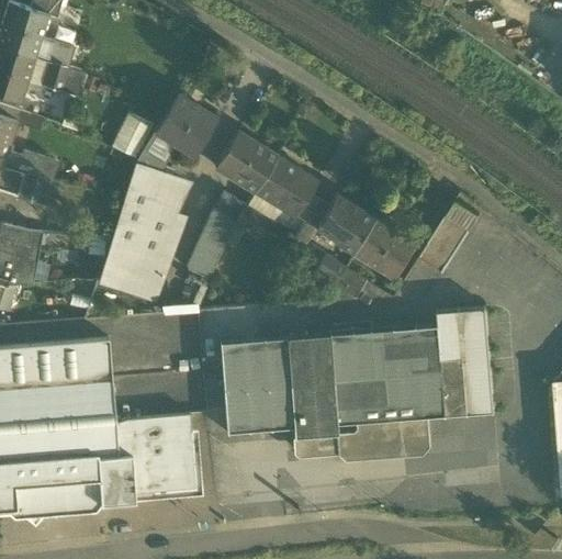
[(47,18),(57,21),(63,0),(33,0),(30,11),(47,17),(47,18)]
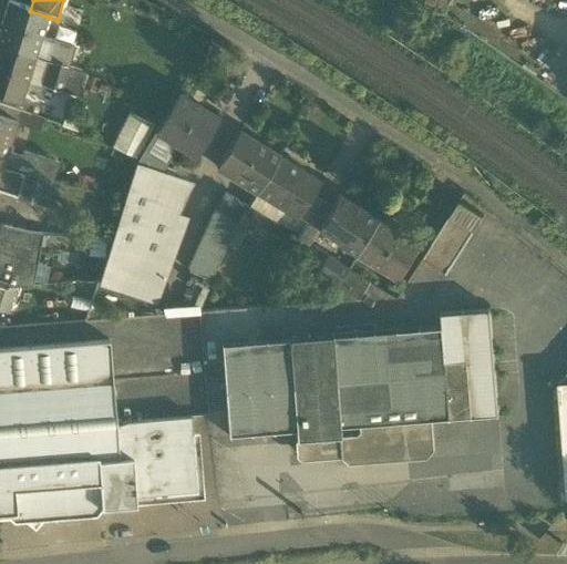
[(9,4),(0,31),(0,49),(34,60),(49,65),(55,67),(69,71),(75,52),(40,40),(48,18),(48,17),(30,11),(9,4)]
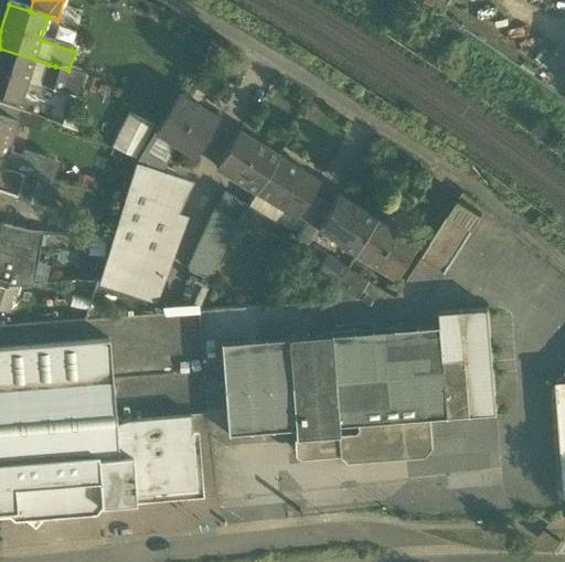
[(27,83),(34,60),(0,49),(0,97),(20,104),(27,83)]
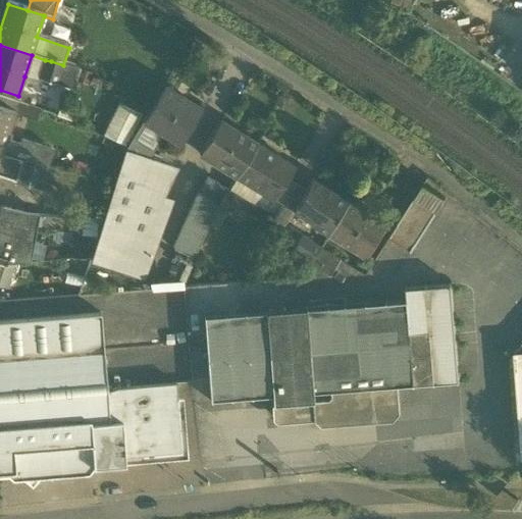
[(24,76),(39,81),(45,60),(32,55),(24,76)]
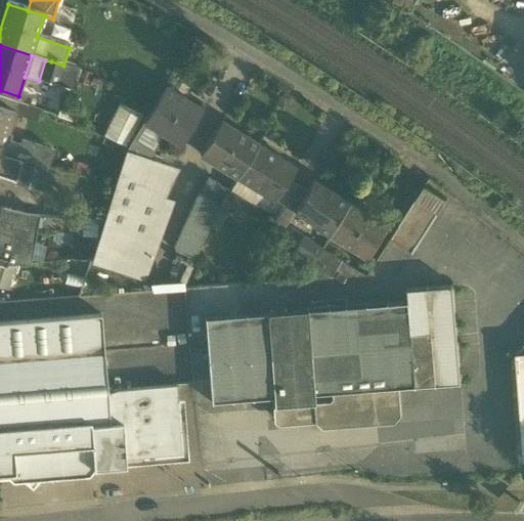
[(58,87),(60,84),(45,79),(51,61),(45,60),(39,81),(58,87)]
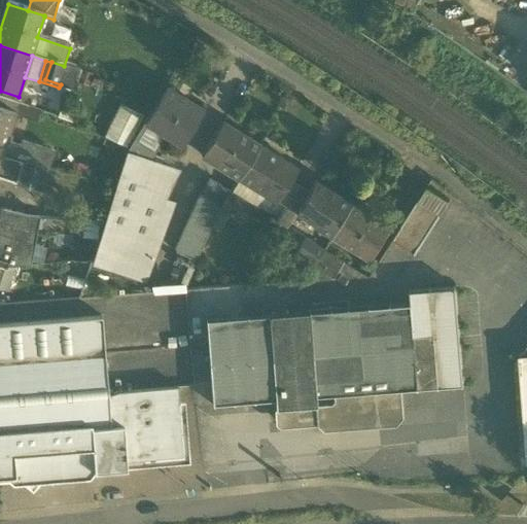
[(64,66),(51,62),(45,79),(61,84),(66,67),(64,66)]
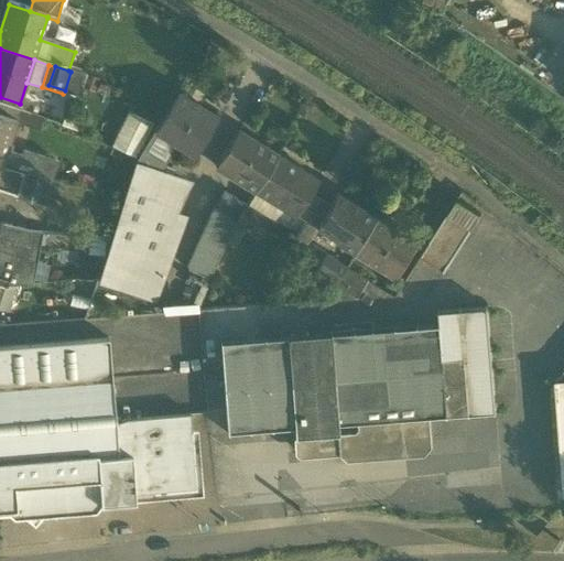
[(87,76),(71,72),(65,90),(63,94),(80,99),(87,76)]
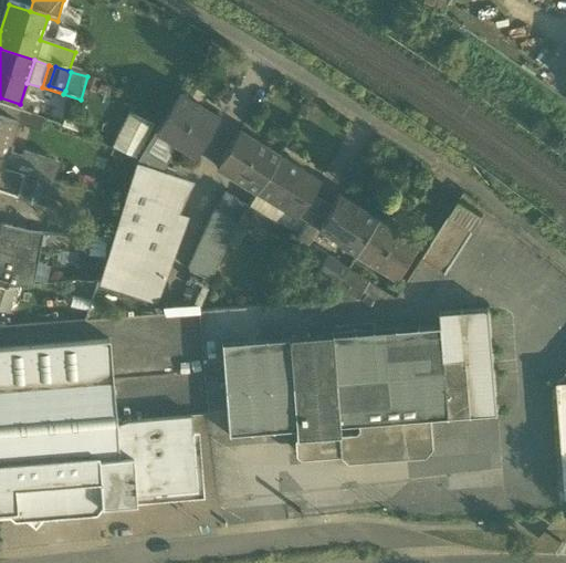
[(177,147),(195,159),(218,122),(178,97),(159,127),(155,134),(177,147)]
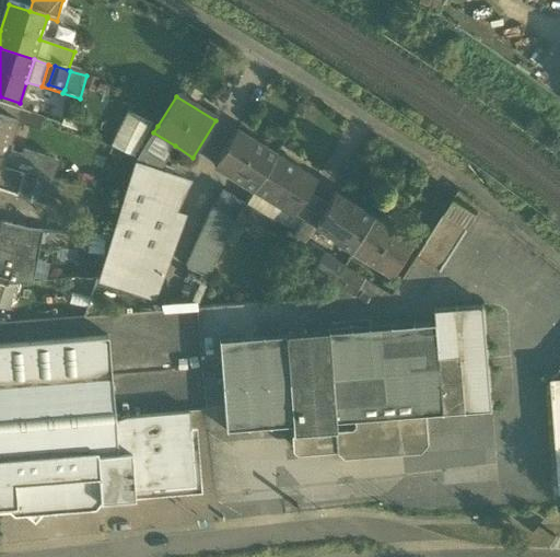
[(0,106),(0,116),(15,122),(14,125),(39,132),(43,120),(0,106)]
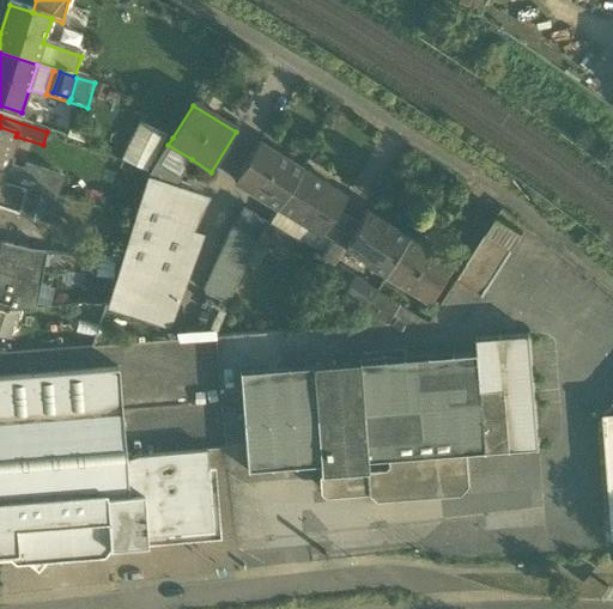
[(73,123),(66,139),(84,147),(91,132),(73,123)]
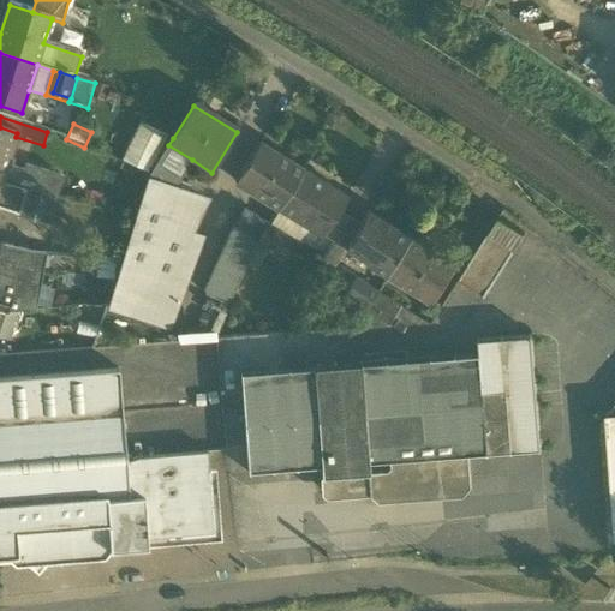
[(141,124),(120,163),(147,175),(167,137),(141,124)]
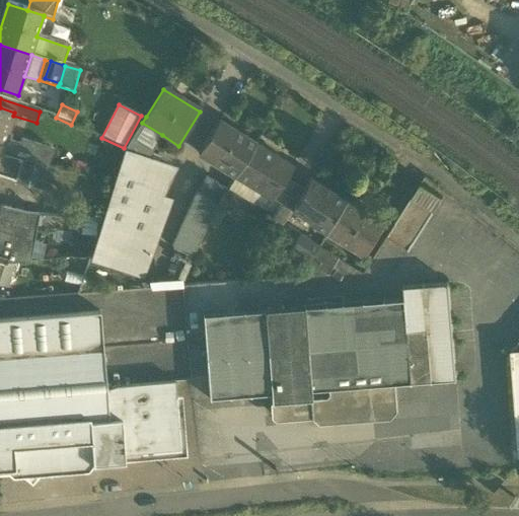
[(0,153),(1,154),(5,142),(13,116),(14,113),(0,107),(0,153)]
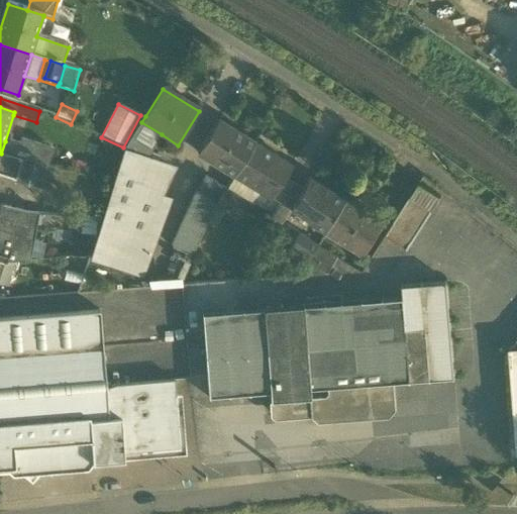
[(153,147),(162,134),(141,122),(133,135),(153,147)]
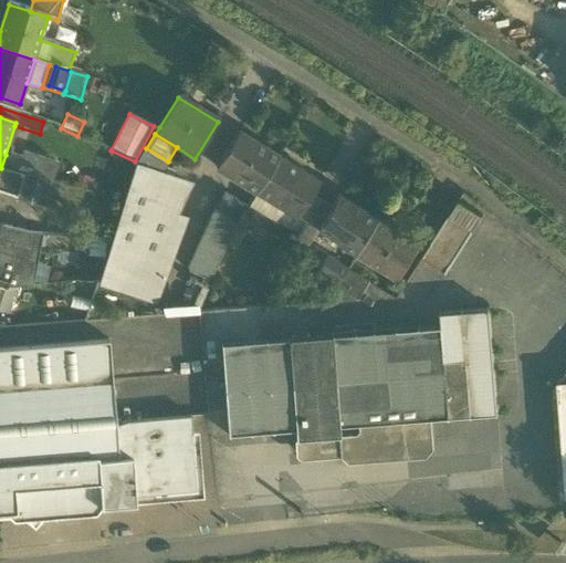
[(216,170),(257,195),(279,159),(238,134),(216,170)]
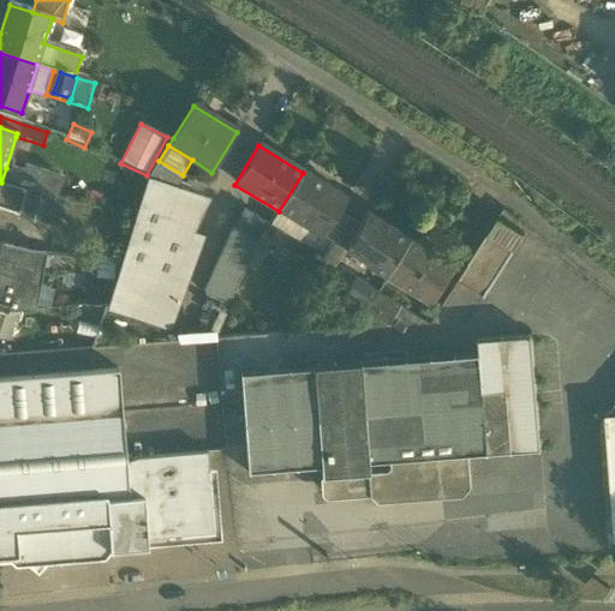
[(148,180),(171,195),(183,175),(159,161),(148,180)]
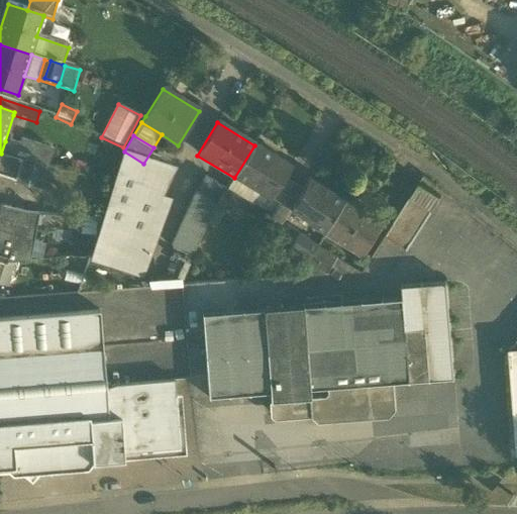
[(39,166),(45,168),(50,149),(22,141),(20,145),(5,141),(1,153),(22,160),(34,164),(34,165),(39,166)]
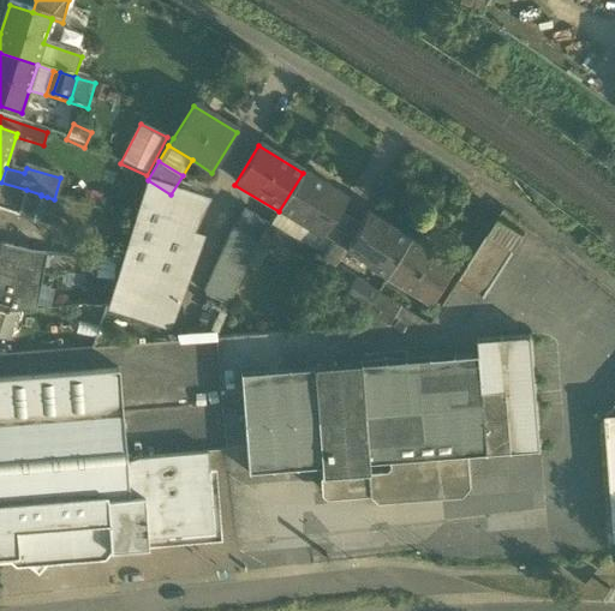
[(347,199),(303,173),(279,211),(303,226),(323,239),(339,214),(347,199)]
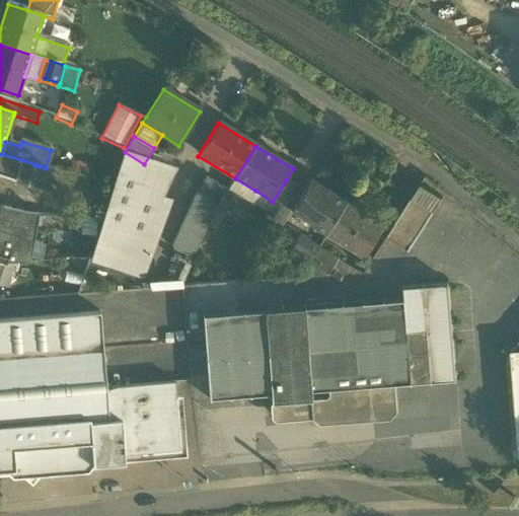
[(90,260),(144,279),(150,260),(143,258),(162,202),(168,183),(174,174),(148,166),(144,164),(125,152),(114,186),(102,222),(91,259),(90,260)]
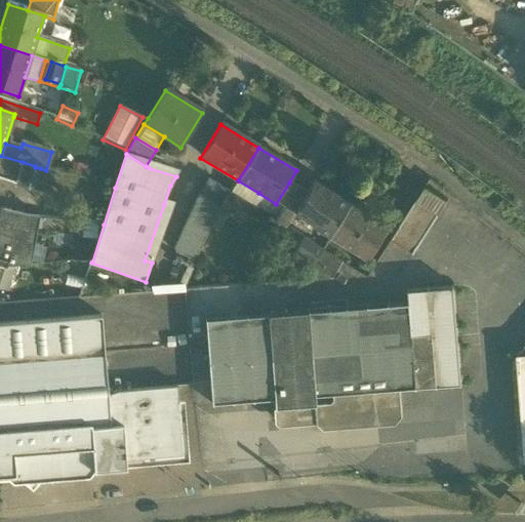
[(23,162),(1,156),(0,160),(0,179),(14,184),(15,185),(23,162)]
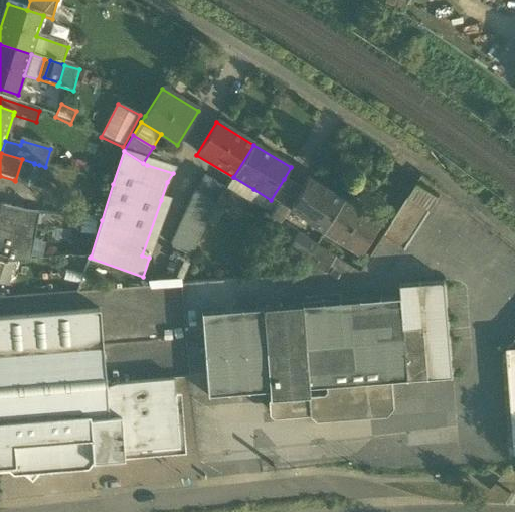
[(15,181),(14,180),(13,184),(27,188),(27,187),(34,164),(34,163),(22,159),(15,181)]
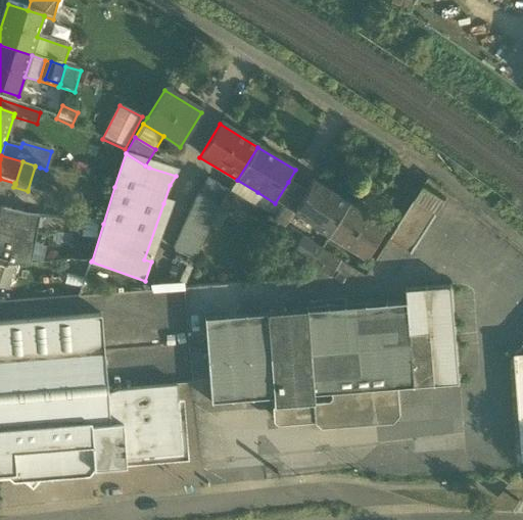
[(88,168),(73,163),(69,175),(85,179),(88,168)]
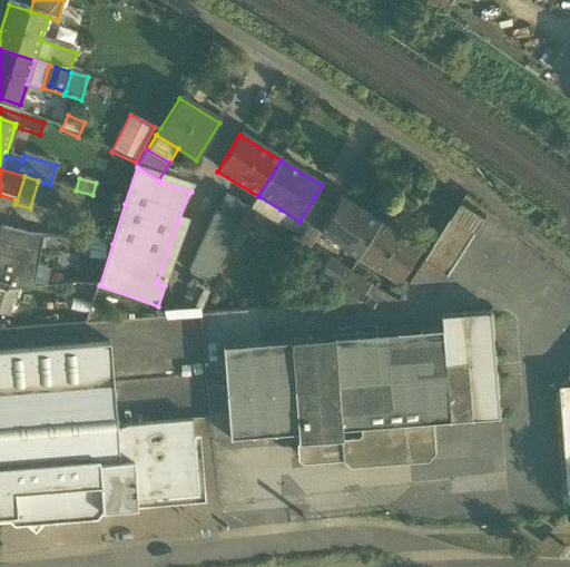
[(43,211),(49,191),(42,189),(43,183),(38,182),(30,207),(43,211)]
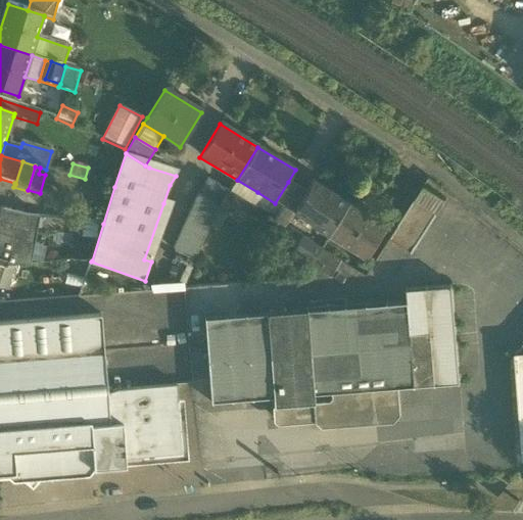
[(237,180),(229,193),(249,205),(257,192),(237,180)]
